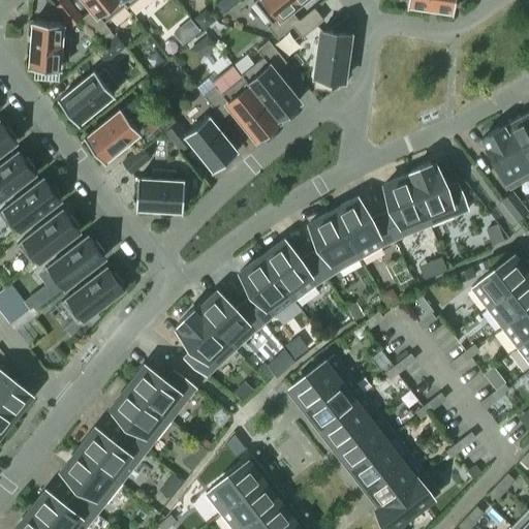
[(81,18),(66,0),(62,0),(55,6),(70,26),(81,18)]
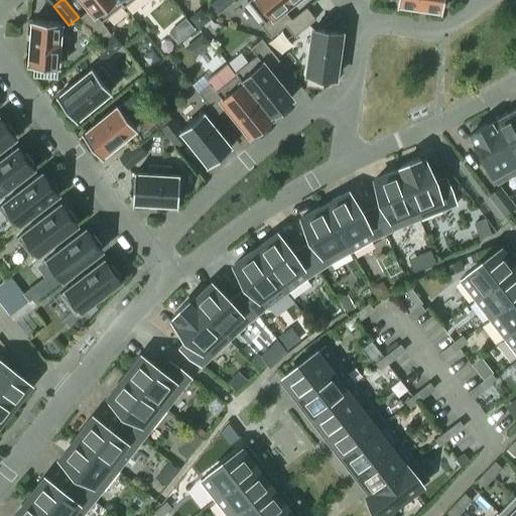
[(83,0),(90,8),(79,17),(97,39),(108,29),(102,21),(122,5),(123,6),(124,6),(119,0),(83,0)]
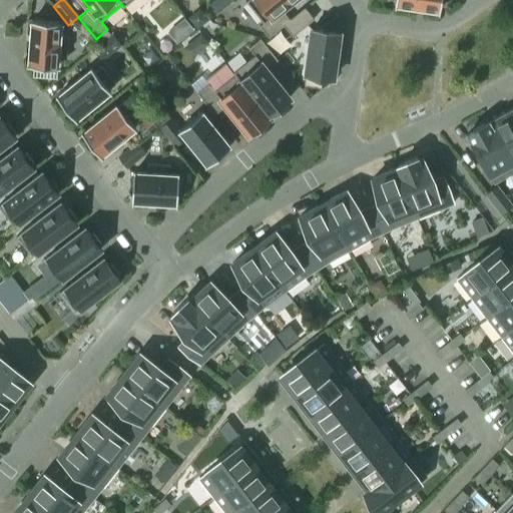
[(259,25),(269,37),(283,25),(283,24),(290,19),(281,8),(291,0),(245,0),(263,22),(259,25)]
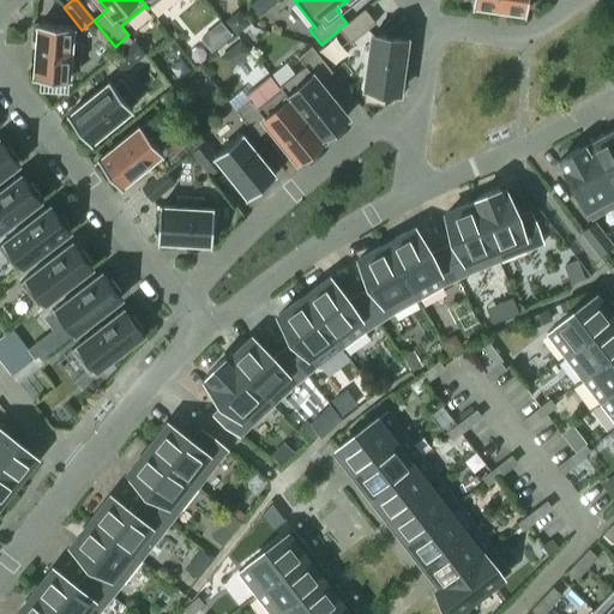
[(471,0),(471,4),(525,12),(527,0),(471,0)]
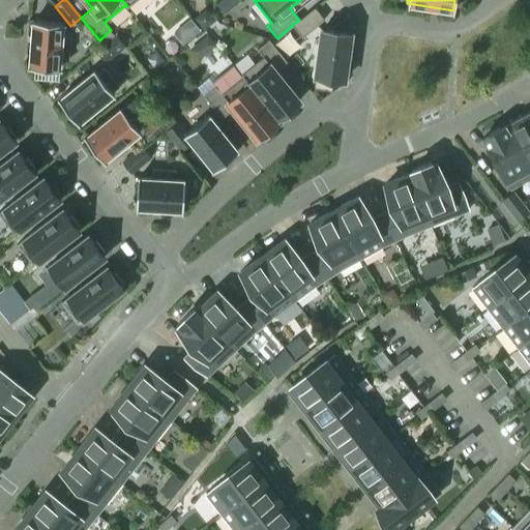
[(292,25),(292,26),(301,37),(324,19),(314,7),(299,20),(292,25)]
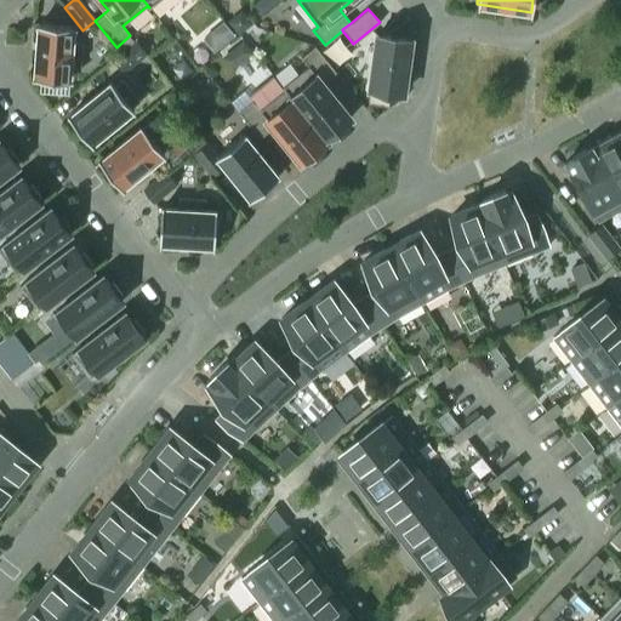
[(73,26),(39,23),(34,78),(69,80),(70,69),(80,70),(81,44),(72,43),(73,26)]
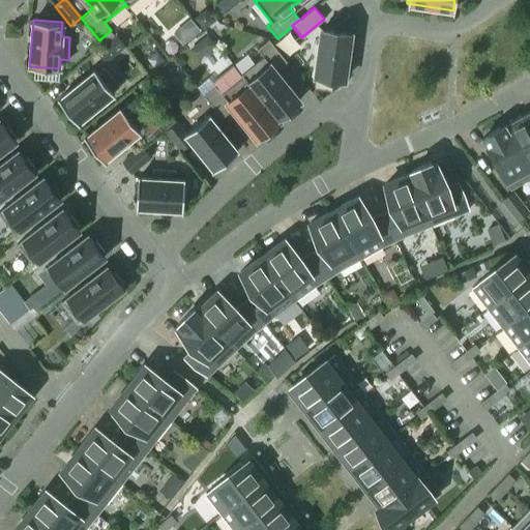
[(350,33),(321,29),(315,76),(344,80),(350,33)]
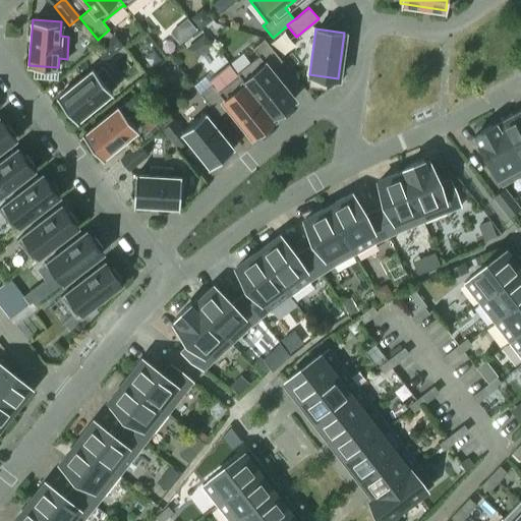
[(114,35),(95,50),(103,60),(122,45),(114,35)]
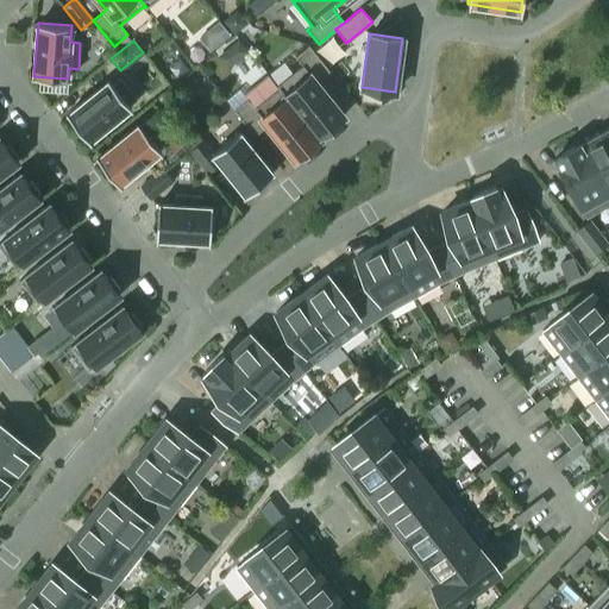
[(308,45),(295,56),(302,64),(277,85),(320,138),(321,138),(319,136),(344,115),(316,81),(330,70),(308,45)]
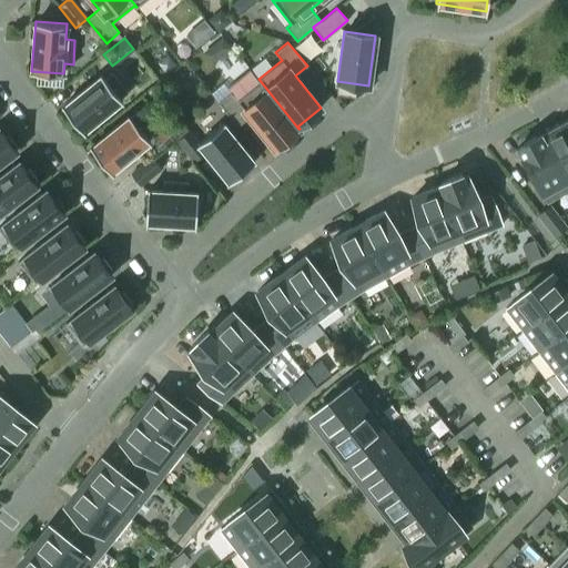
[(104,79),(102,74),(63,107),(82,131),(122,100),(120,98),(128,92),(111,73),(104,79)]
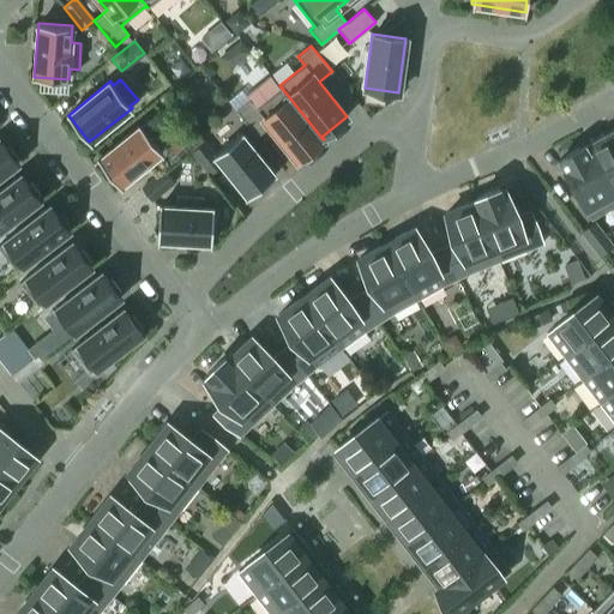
[(278,85),(281,89),(257,108),(250,100),(235,110),(256,137),(269,126),(298,160),(323,139),(280,85),(278,85)]
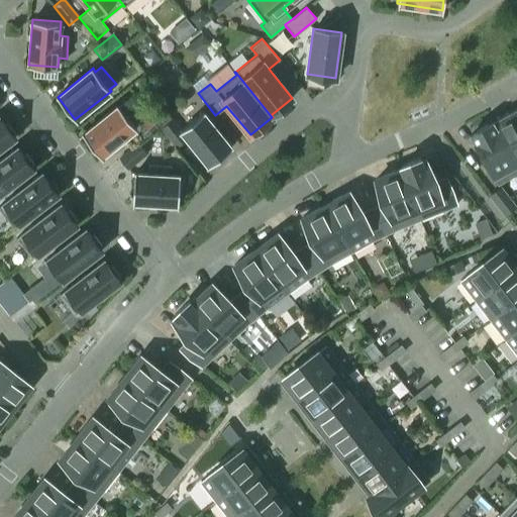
[(118,105),(83,133),(101,157),(136,127),(133,124),(139,119),(125,102),(119,107),(118,105)]
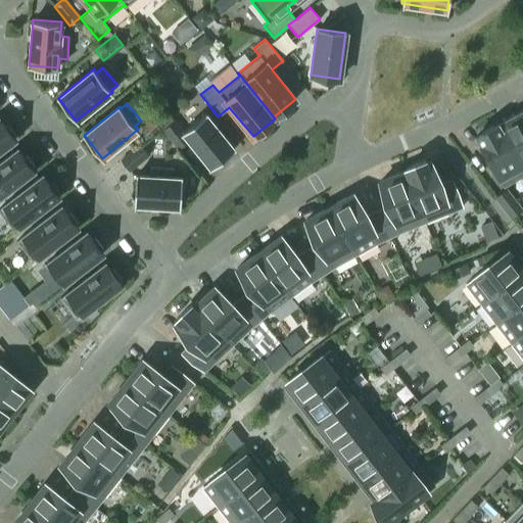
[(145,124),(153,134),(172,119),(163,108),(145,124)]
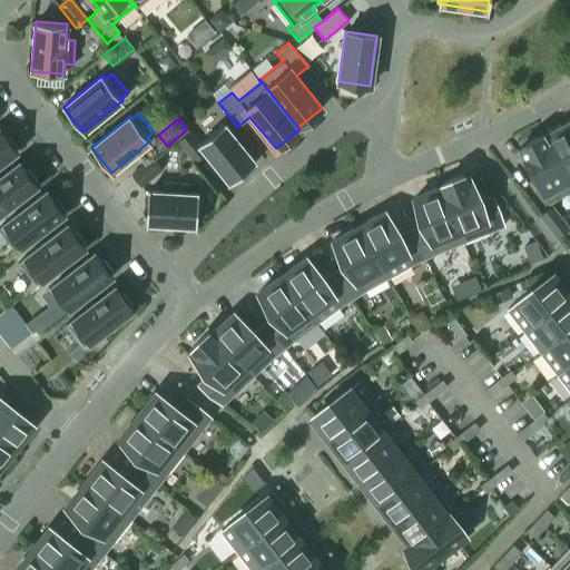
[(569,126),(568,121),(542,135),(569,184),(569,126)]
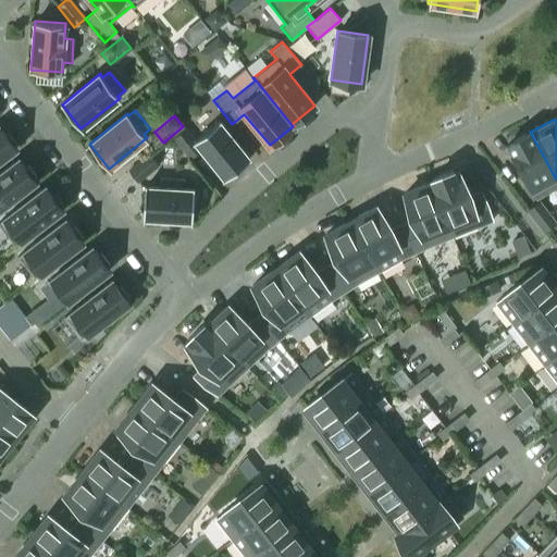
[(174,137),(190,158),(201,149),(225,177),(249,158),(218,120),(194,139),(185,128),(174,137)]
